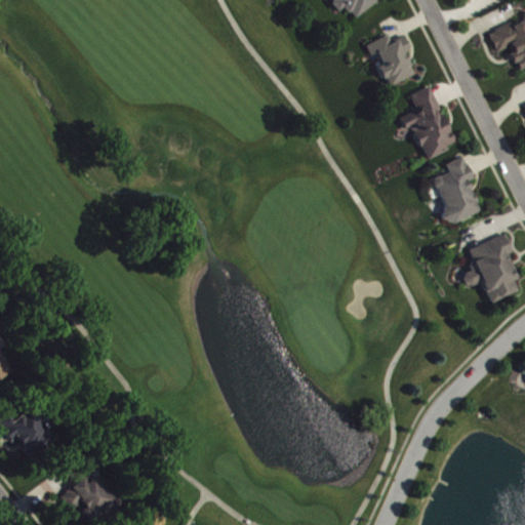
[(380,3),(377,0),(330,0),(340,13),(348,8),(356,21),(380,3)]
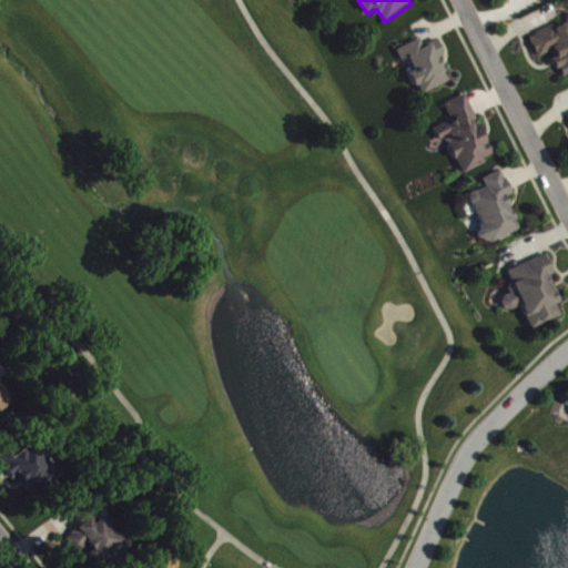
[(530,39),(540,59),(553,53),(565,80),(567,78),(567,21),(556,27),(530,39)]
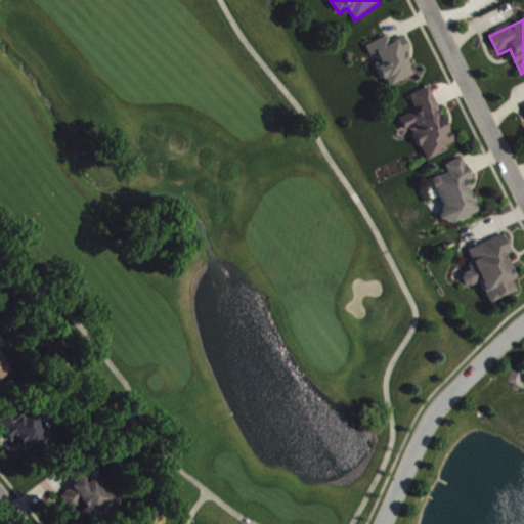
[(416,76),(406,54),(411,52),(405,38),(392,43),(389,37),(367,46),(373,58),(378,56),(382,67),(380,68),(389,88),(416,76)]
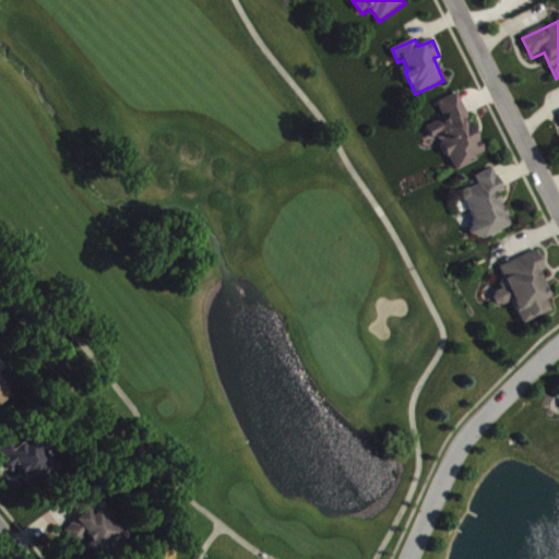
[(454,174),(480,162),(478,157),(486,154),(460,94),(439,103),(445,119),(432,125),(454,174)]
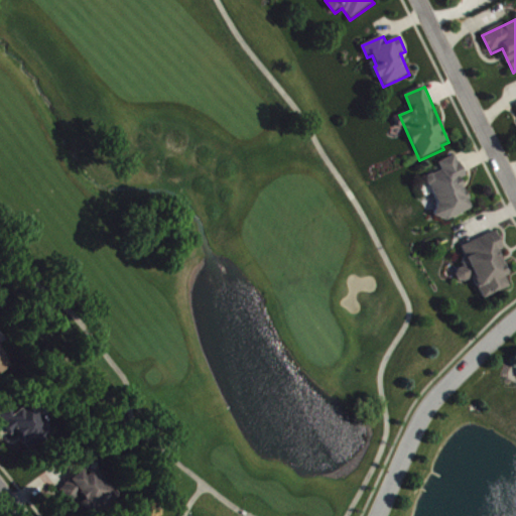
[(475,208),(462,179),(467,177),(458,155),(439,163),(443,171),(426,178),(445,221),(475,208)]
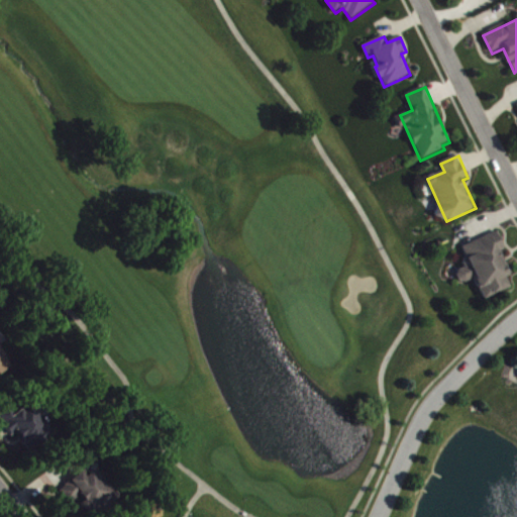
[(485,300),(513,290),(508,276),(510,276),(501,251),(505,249),(499,233),(461,246),(470,268),(458,272),(462,285),(478,280),(485,300)]
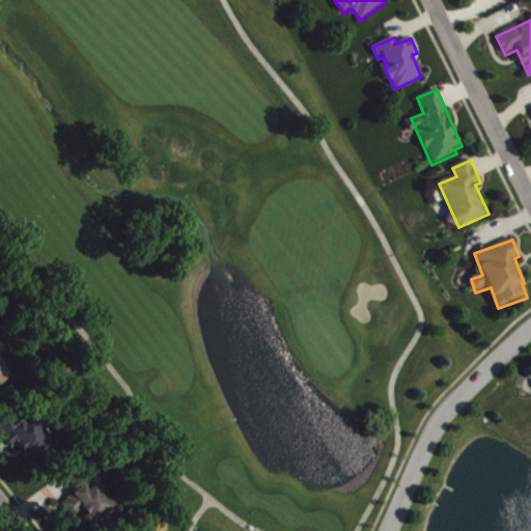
[(0,387),(16,376),(0,353),(0,387)]
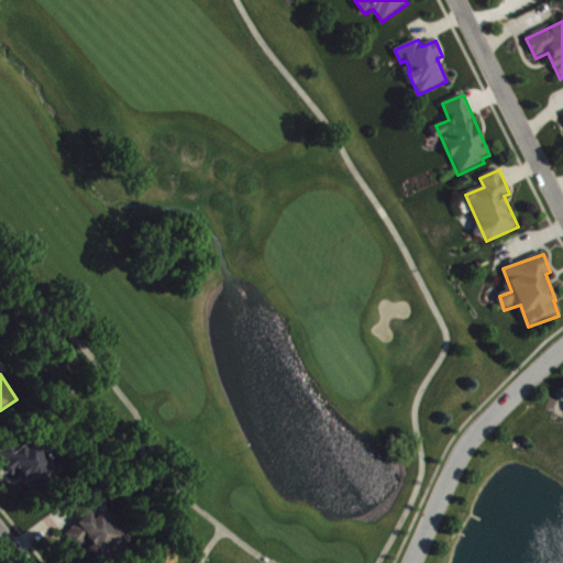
[(61,475),(35,439),(20,450),(14,442),(0,452),(0,454),(15,476),(20,473),(34,493),(61,475)]
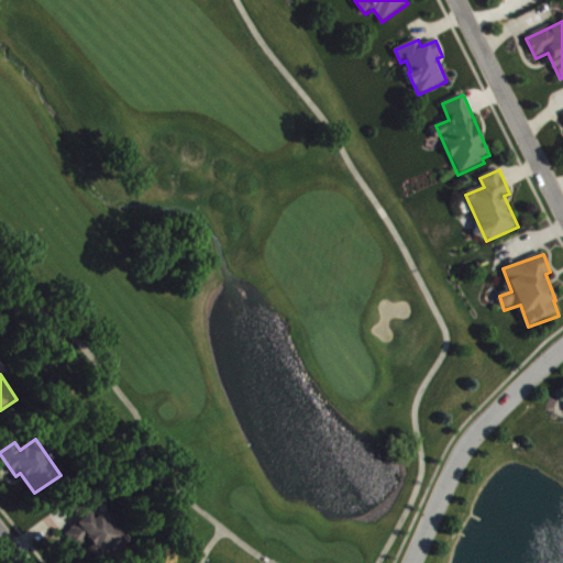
[(77,553),(88,543),(98,553),(96,554),(103,562),(109,562),(134,541),(108,514),(98,522),(91,515),(65,539),(77,553)]
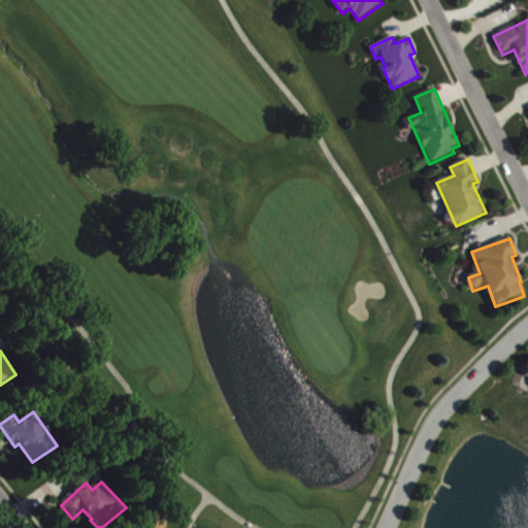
All buildings are outlined.
